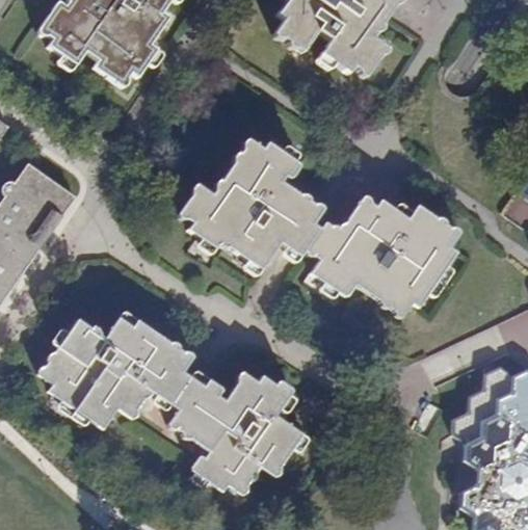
[(70,0),(70,1),(67,5),(60,1),(40,29),(40,32),(40,34),(43,36),(44,37),(49,35),(54,40),(49,46),(78,65),(88,52),(100,60),(96,68),(123,86),(125,86),(127,85),(131,82),(130,78),(133,73),(140,77),(160,49),(154,44),(173,17),(165,11),(174,0),(70,0)]
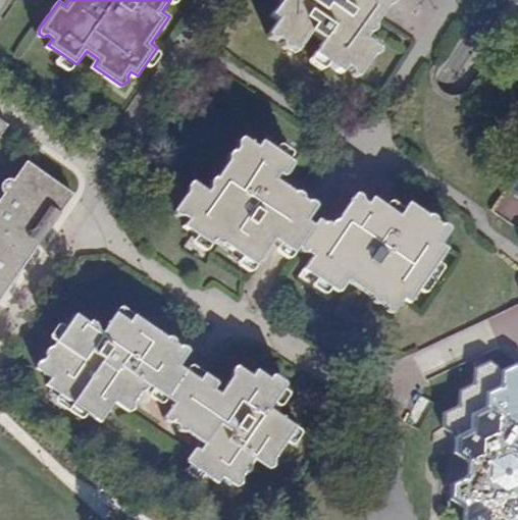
[(267,0),(262,8),(289,27),(298,15),(315,27),(305,41),(332,60),(338,53),(351,61),(369,34),(356,24),(373,0),(267,0)]
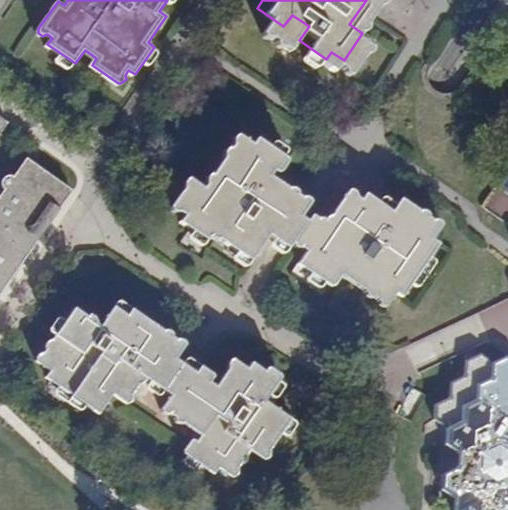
[(0,298),(1,295),(0,293),(0,288),(6,292),(78,187),(32,156),(20,173),(16,173),(13,173),(11,174),(7,178),(6,180),(7,185),(7,187),(10,188),(0,201),(0,139),(14,120),(0,110),(0,298)]
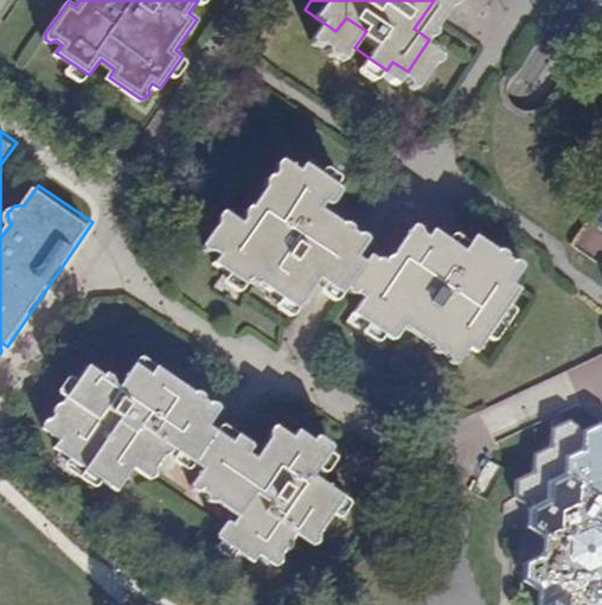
[(504,243),(481,228),(471,241),(437,221),(431,231),(429,229),(429,224),(428,221),(418,218),(416,221),(412,223),(403,237),(397,246),(391,249),(385,249),(380,248),(377,244),(371,250),(365,246),(372,233),(372,227),(367,223),(364,223),(362,223),(359,222),(360,220),(359,216),(353,214),(351,214),(348,215),(328,202),(332,195),(335,197),(338,197),(340,196),(343,192),(343,189),(339,184),(307,163),(305,164),(302,167),(288,158),(285,158),(282,159),(280,161),(277,166),(276,172),(271,174),(267,179),(267,183),(268,185),(254,205),(250,208),(248,211),(247,214),(247,217),(243,221),(228,210),(223,210),(221,211),(217,218),(218,222),(204,244),(203,247),(203,249),(205,253),(209,255),(212,256),(216,254),(219,259),(216,265),(243,284),(248,284),(250,279),(256,282),(262,284),(266,281),(301,306),(322,275),(345,290),(348,286),(350,290),(352,291),(354,292),(358,292),(364,295),(352,312),(388,336),(390,337),(395,337),(398,335),(407,325),(435,343),(434,346),(435,350),(437,351),(441,351),(444,350),(452,355),(452,358),(453,361),(459,363),(462,360),(473,344),(480,349),(524,286),(517,281),(526,267),(529,262),(527,259),(526,256),(524,255),(520,255),(513,248),(513,246),(510,241),(504,243)]
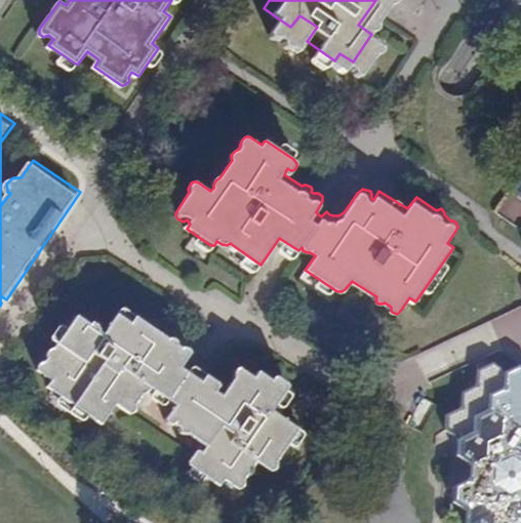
[(169,336),(137,315),(132,321),(120,313),(106,333),(103,330),(103,328),(101,324),(97,322),(91,322),(79,314),(55,346),(52,347),(49,351),(49,353),(47,356),(39,363),(39,369),(54,379),(50,387),(104,421),(116,405),(128,413),(130,413),(135,410),(138,405),(137,399),(141,395),(150,390),(151,388),(175,404),(165,420),(165,424),(166,425),(168,426),(170,426),(172,425),(179,430),(179,433),(181,434),(183,436),(187,435),(206,448),(202,453),(196,452),(190,463),(190,466),(221,487),(225,481),(238,490),(243,488),(245,486),(246,484),(246,479),(249,475),(253,475),(256,471),(257,469),(256,466),(259,463),(270,470),(272,471),(278,468),(279,466),(281,458),(302,428),(275,409),(290,388),(289,383),(280,376),(276,376),(274,378),(261,370),(255,374),(246,368),(240,366),(238,367),(234,371),(233,374),(234,377),(237,379),(225,396),(221,396),(218,393),(221,389),(206,378),(204,383),(183,367),(192,355),(192,350),(191,348),(189,347),(185,347),(178,344),(178,338),(176,336),(172,335),(169,336)]
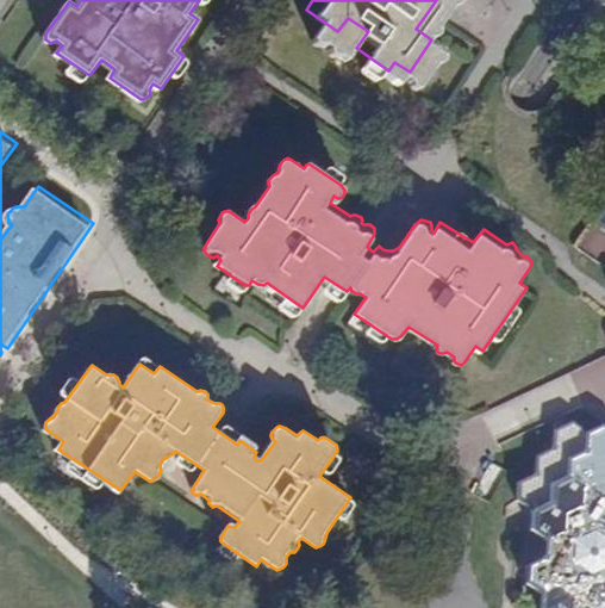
[(604,423),(600,425),(579,417),(562,427),(559,444),(543,452),(541,470),(526,478),(524,496),(540,506),(540,523),(553,534),(552,553),(537,562),(536,579),(548,589),(547,607),(604,607),(604,423)]
